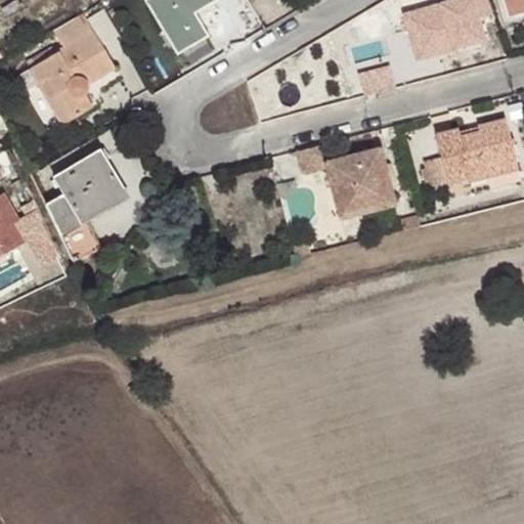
[(198,0),(143,0),(173,48),(205,30),(194,13),(189,5),(198,0)]
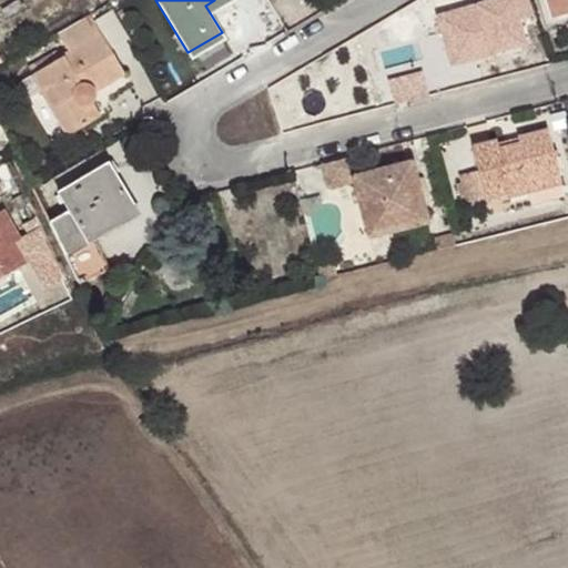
[(235,0),(214,0),(205,6),(211,14),(235,0)]
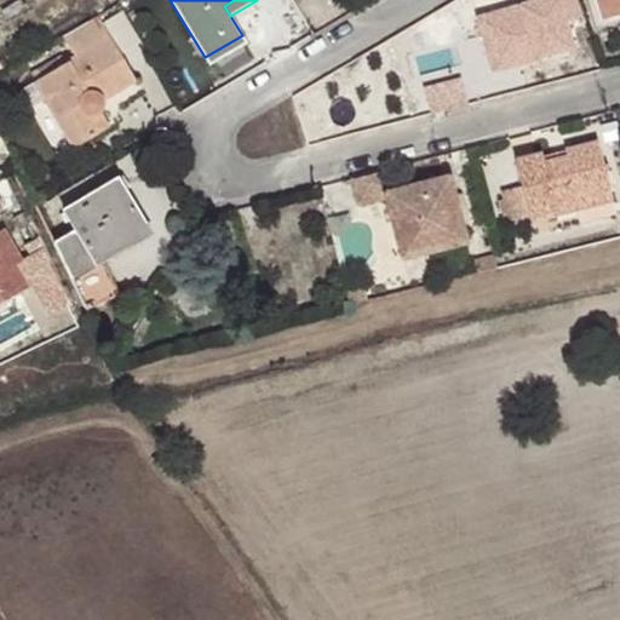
[(583,0),(521,0),(478,15),(499,72),(597,38),(583,0)]
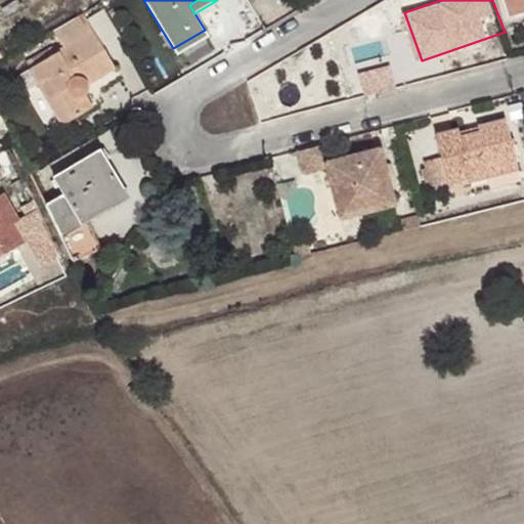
[(514,15),(508,0),(503,0),(510,16),(514,15)]
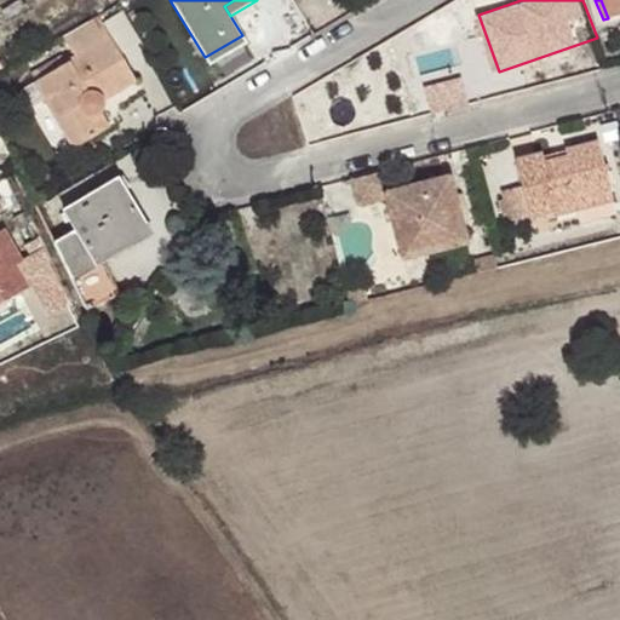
[(619,0),(601,0),(608,18),(619,13),(619,0)]
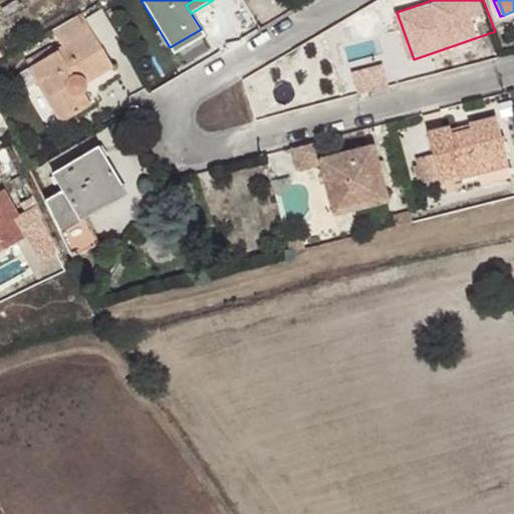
[(101,41),(117,35),(106,8),(91,14),(101,41)]
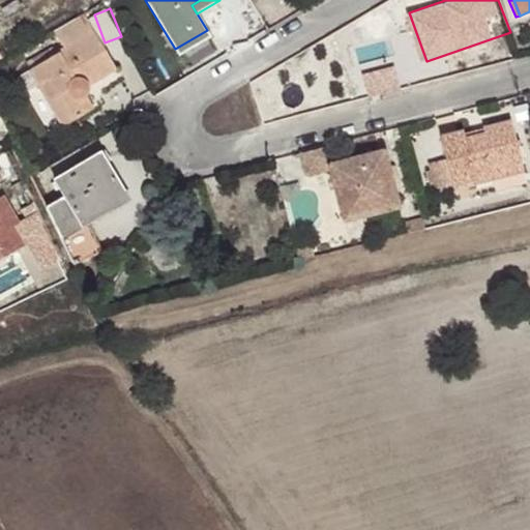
[(83,12),(53,31),(63,49),(28,69),(54,113),(64,108),(71,120),(91,109),(84,94),(87,86),(116,69),(83,12)]
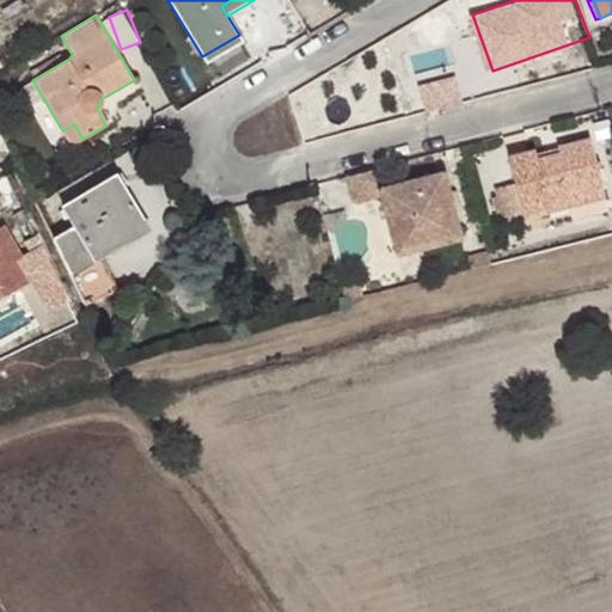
[(239,35),(202,56),(208,65),(244,42),(239,35)]
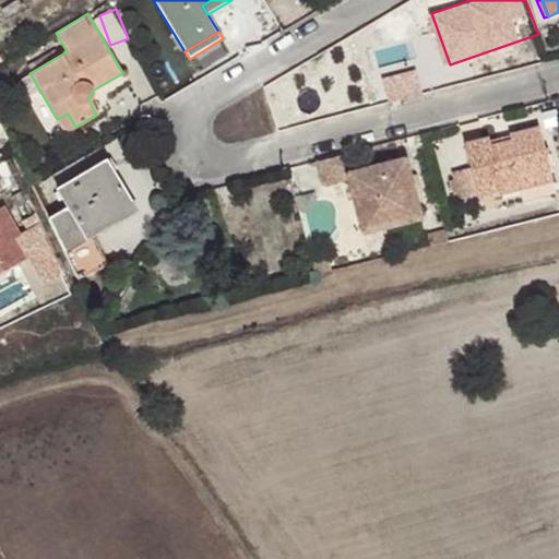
[(64,132),(75,127),(68,114),(57,119),(64,132)]
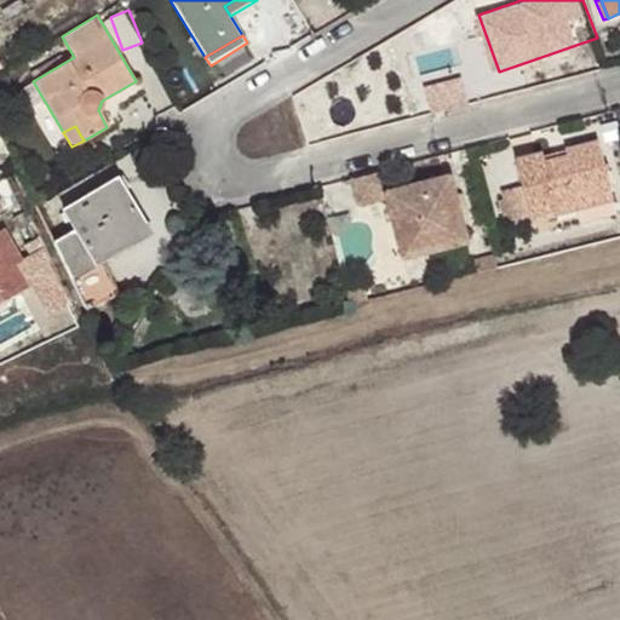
[(555,204),(610,190),(597,141),(563,149),(566,156),(543,161),(540,153),(515,159),(528,217),(556,211),(555,204)]
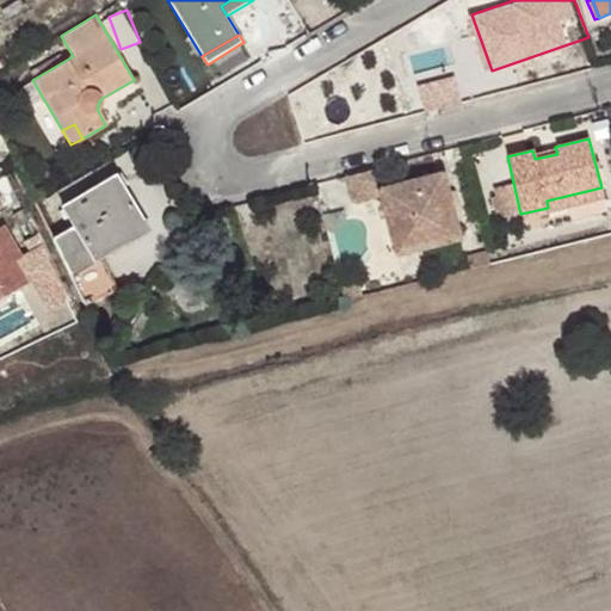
[(388,190),(382,167),(346,176),(353,201),(380,193),(395,253),(457,239),(442,176),(388,190)]
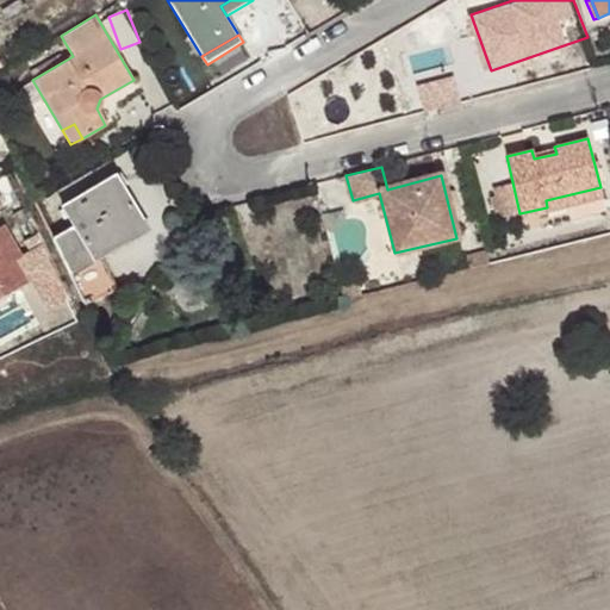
[(53,238),(83,305),(116,288),(99,259),(95,254),(130,231),(129,228),(142,221),(114,175),(61,206),(74,228),(53,238)]
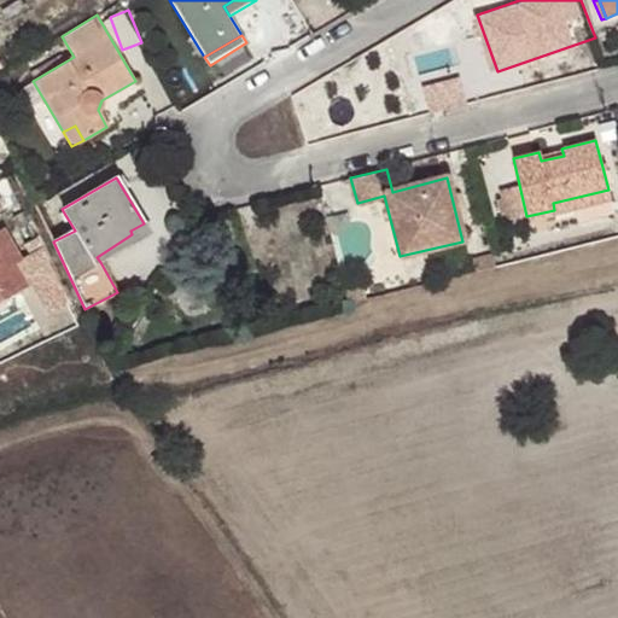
[(612,199),(608,190),(553,203),(554,210),(557,214),(612,199)]
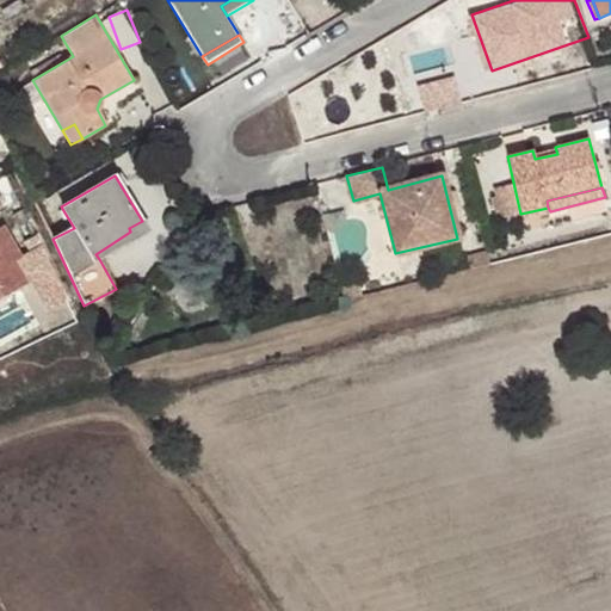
[(41,247),(23,209),(12,215),(29,252),(41,247)]
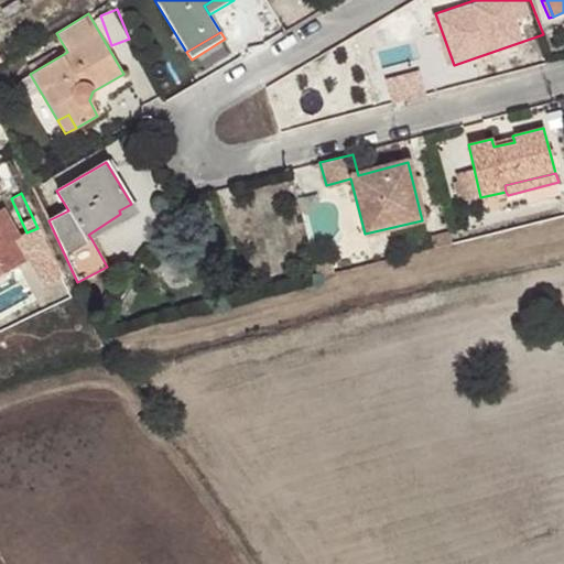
[(136,212),(131,204),(119,210),(120,214),(88,235),(91,239),(136,212)]
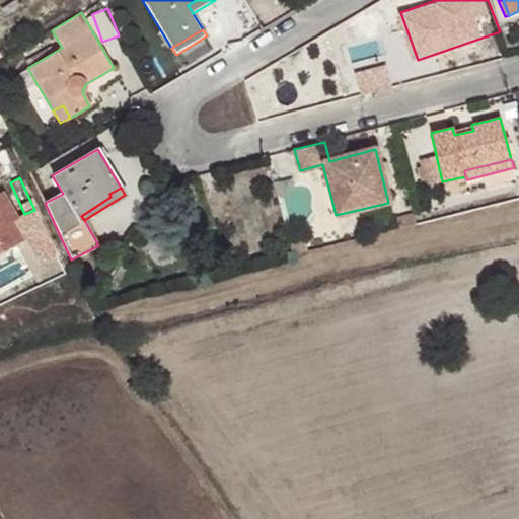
[(12,221),(17,218),(2,191),(0,191),(0,251),(22,238),(12,221)]
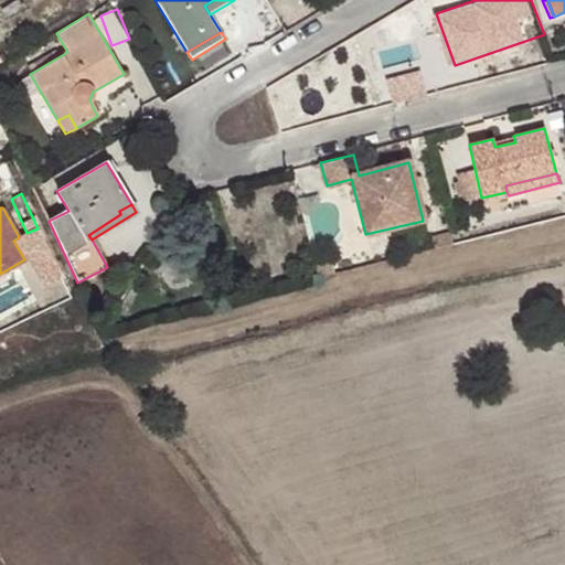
[(30,257),(19,237),(13,241),(24,259),(30,257)]
